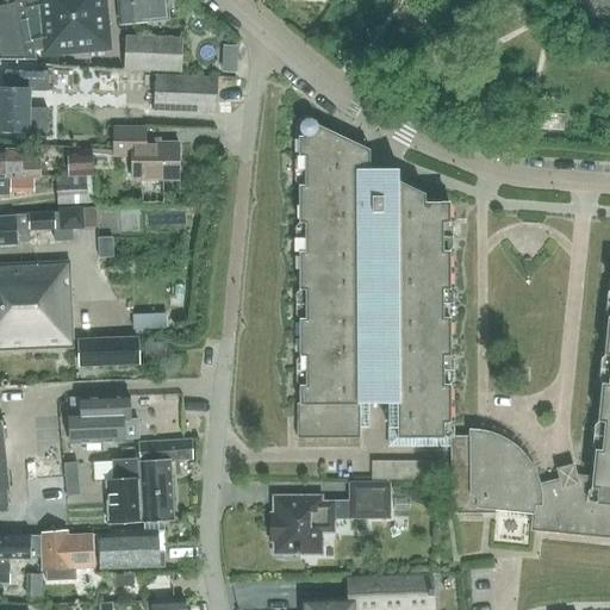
[(35,0),(0,0),(0,60),(35,61),(42,61),(41,57),(35,0)]
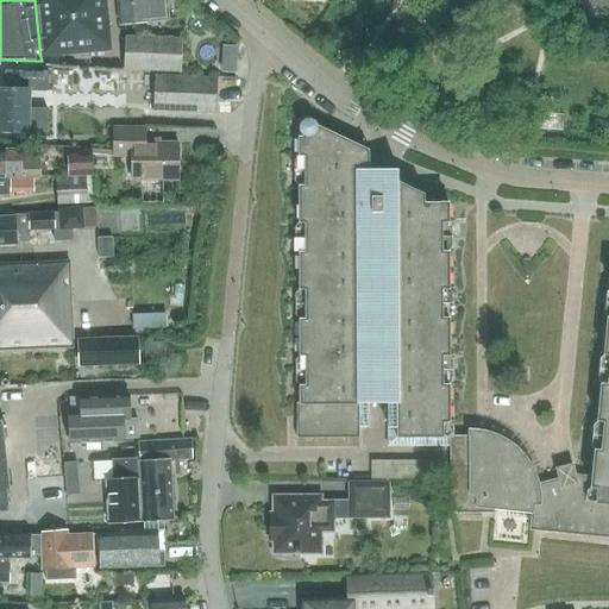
[(35,0),(41,57),(111,50),(105,0),(35,0)]
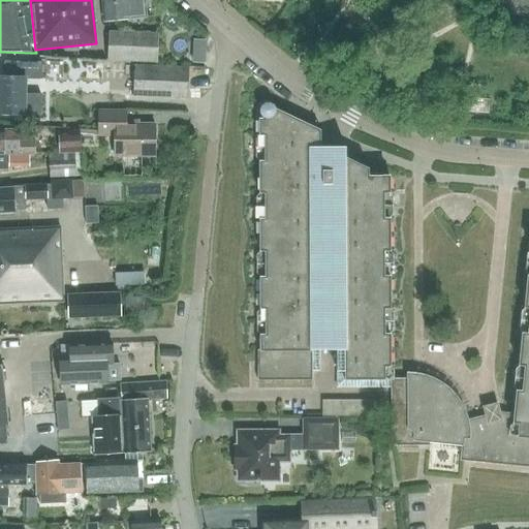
[(101,0),(104,22),(145,18),(143,0),(101,0)]
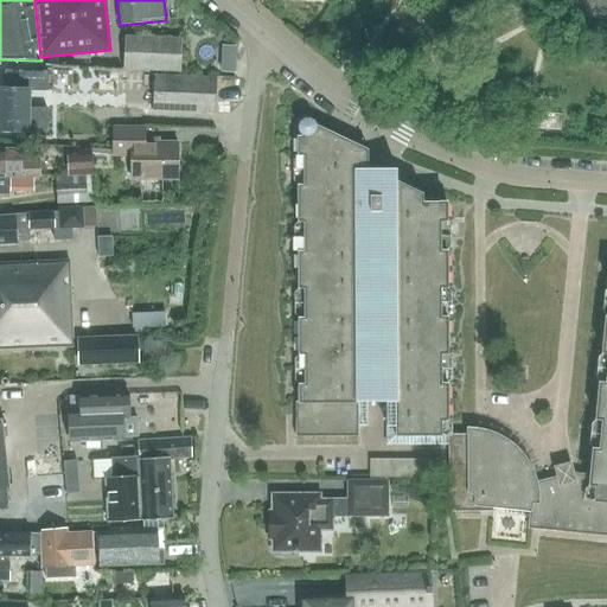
[(123,69),(180,71),(181,39),(125,37),(123,69)]
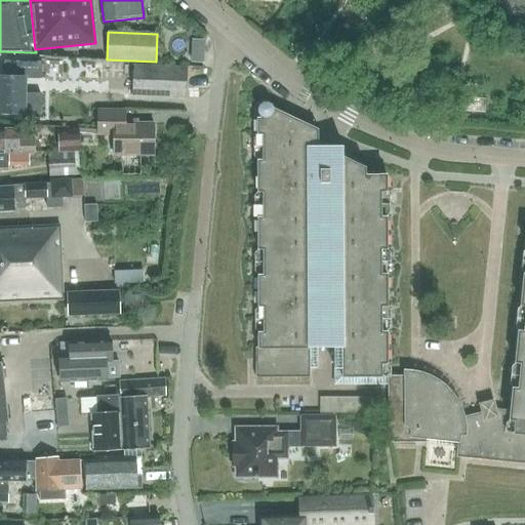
[(0,78),(0,117),(23,119),(23,121),(39,122),(40,94),(23,93),(24,79),(41,80),(41,62),(3,61),(2,79),(0,78)]
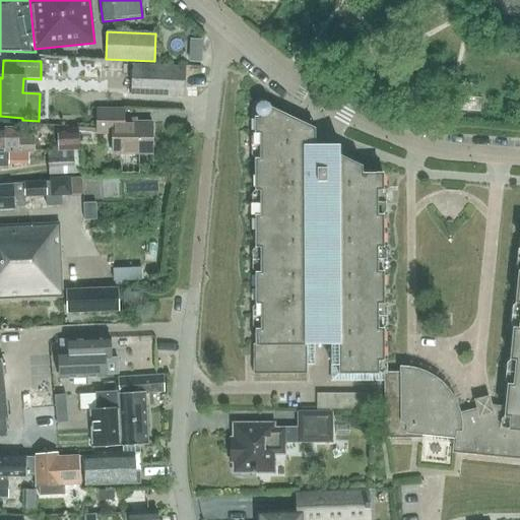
[(131,94),(184,96),(186,67),(132,65),(131,94)]
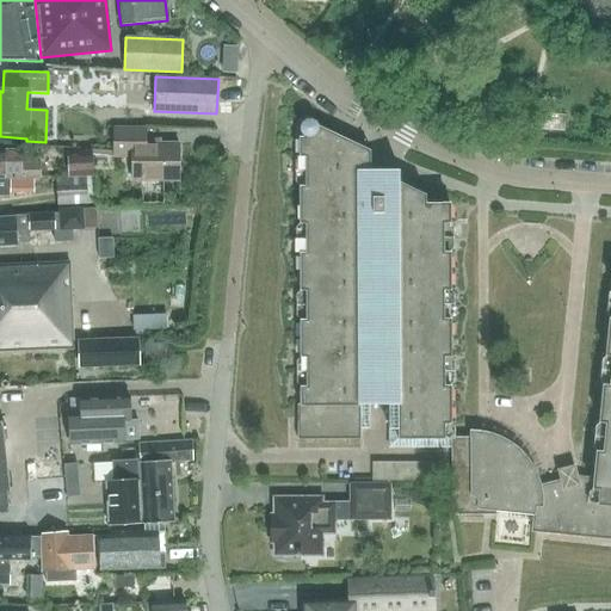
[(547,99),(543,112),(573,119),(576,106),(547,99)]
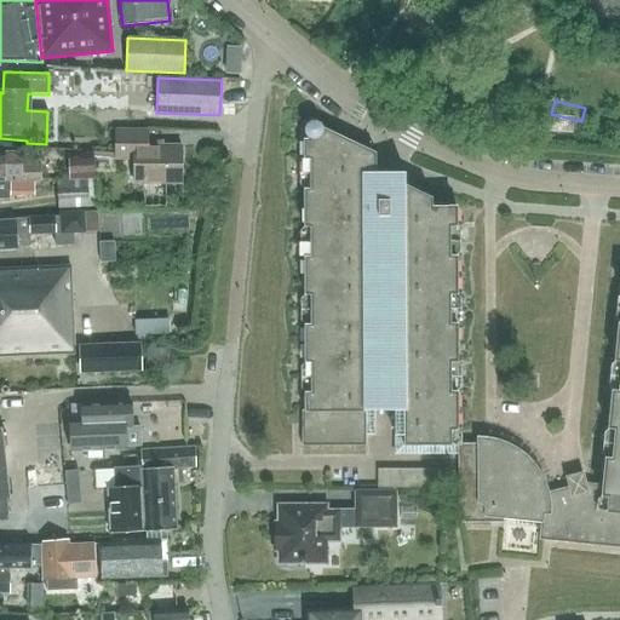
[(503,522),(503,518),(539,522),(538,539),(619,547),(619,306),(615,308),(615,309),(619,309),(619,322),(618,323),(614,361),(619,361),(619,365),(619,375),(608,374),(608,377),(619,378),(618,391),(610,391),(607,429),(614,430),(613,443),(602,442),(601,443),(612,445),(610,459),(604,458),(602,484),(584,483),(581,474),(567,477),(569,487),(549,492),(545,482),(540,472),(534,464),(527,455),(518,449),(509,443),(499,440),(488,437),(477,437),(476,437),(476,445),(461,445),(461,443),(451,443),(449,430),(457,430),(457,391),(449,391),(449,378),(460,378),(460,375),(449,375),(449,362),(457,362),(457,323),(449,323),(449,310),(460,310),(460,308),(449,308),(449,294),(455,294),(455,256),(449,256),(449,242),(460,242),(460,240),(449,240),(449,227),(455,227),(455,206),(431,206),(431,197),(402,184),(394,181),(394,190),(375,190),(374,153),(321,127),(319,124),(315,121),(310,122),(306,125),(304,128),(304,133),(306,137),(306,139),(303,139),(303,159),(309,159),(309,173),(299,173),(299,174),(309,174),(309,189),(303,189),(303,228),(310,227),(310,241),(299,241),(299,242),(310,242),(310,257),(303,257),(303,296),(310,296),(310,309),(300,309),(300,310),(310,310),(310,325),(303,325),(303,362),(310,362),(310,377),(300,377),(300,378),(310,378),(310,392),(304,392),(304,411),(300,411),(302,447),(365,446),(365,435),(373,435),(373,411),(394,411),(395,454),(458,453),(458,522),(503,522)]
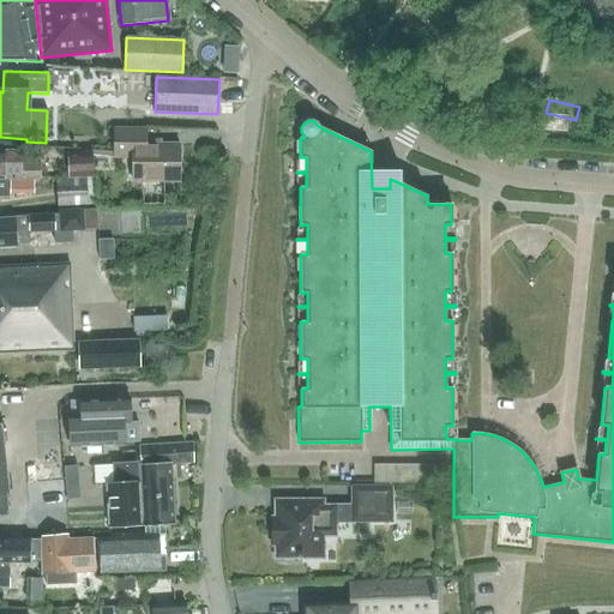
[(180,145),(148,145),(148,130),(115,130),(115,157),(134,157),(134,180),(180,180),(180,145)]
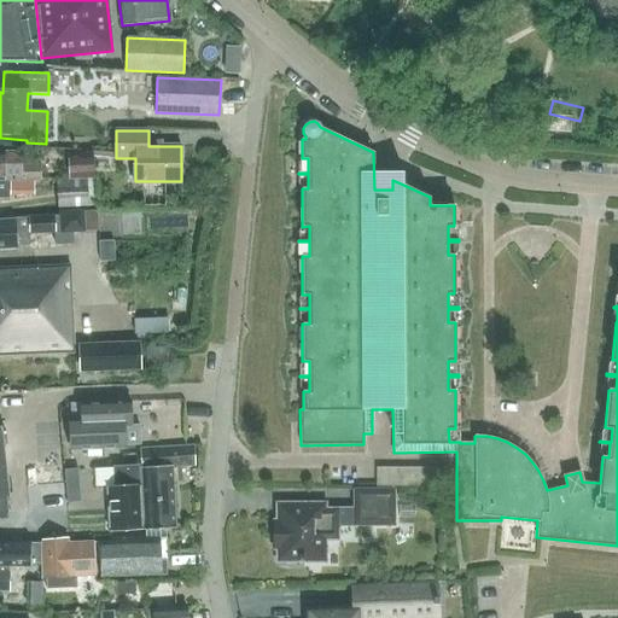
[(87,150),(56,152),(58,175),(89,174),(87,150)]
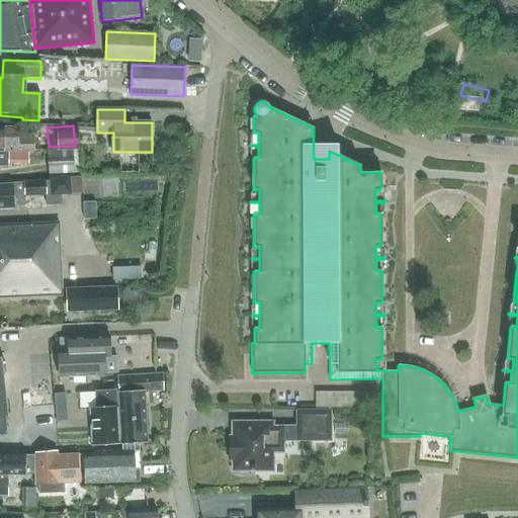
[(0,148),(15,148),(15,128),(5,128),(5,126),(0,126),(0,148)]
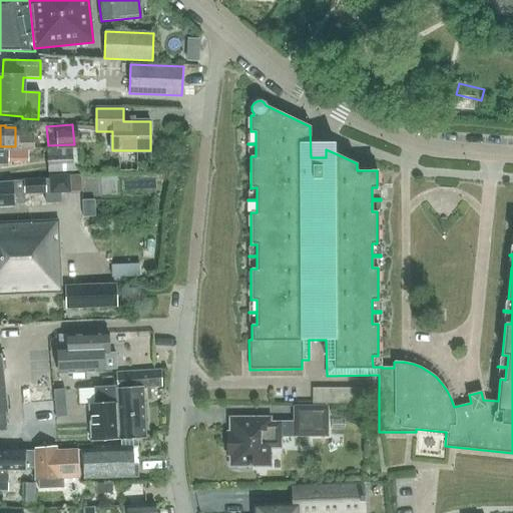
[(50,171),(72,170),(71,149),(49,150),(50,171)]
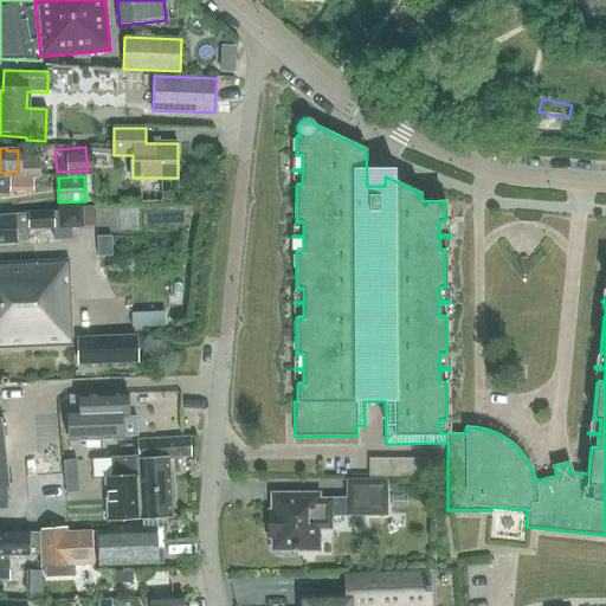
[(122,201),(121,229),(184,231),(185,202),(122,201)]
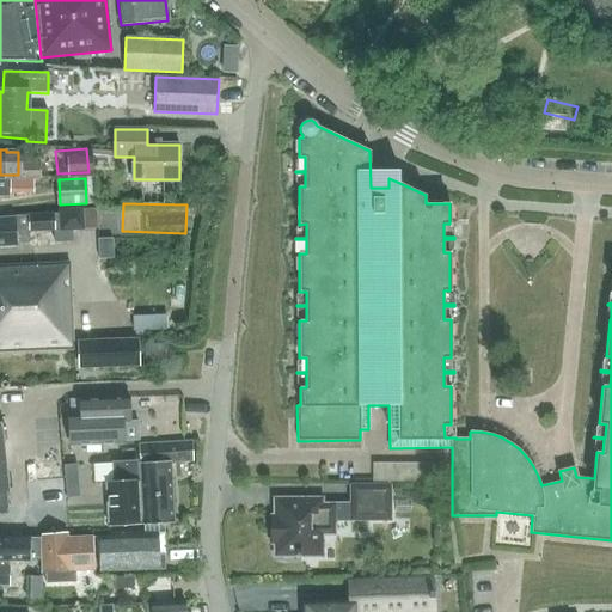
[(30,232),(55,230),(55,243),(74,242),(73,231),(84,230),(83,210),(60,212),(60,213),(13,215),(13,218),(0,218),(0,246),(16,246),(14,243),(30,243),(30,232)]
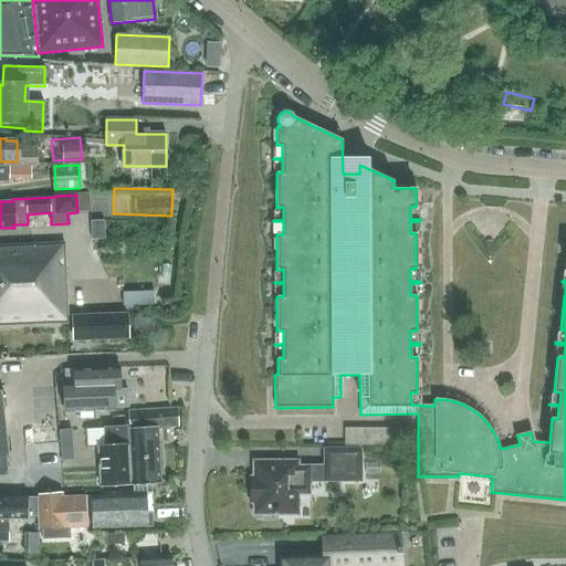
[(0,247),(0,285),(65,283),(64,244),(0,247)]
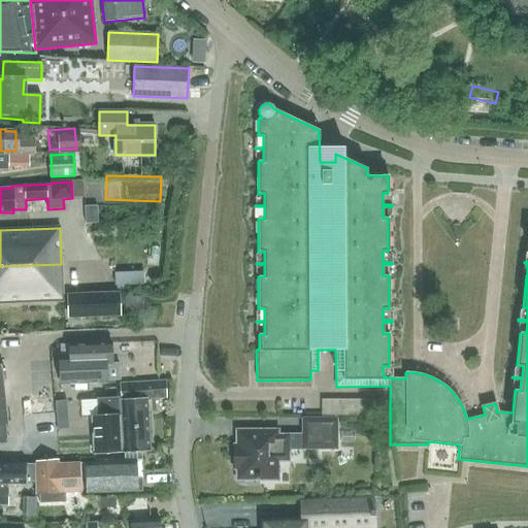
[(0,302),(63,300),(61,264),(0,266),(0,302)]
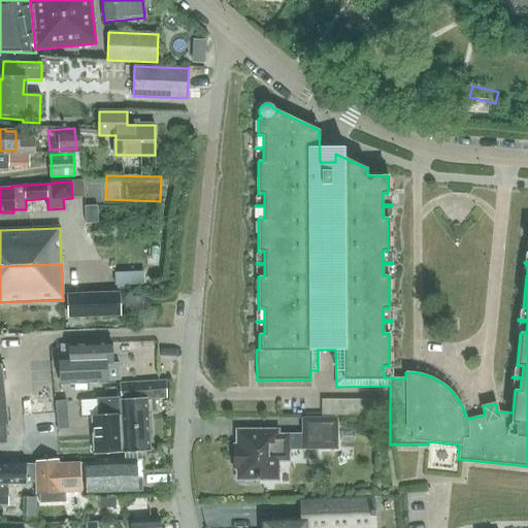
[(144,284),(144,270),(113,271),(113,285),(144,284)]
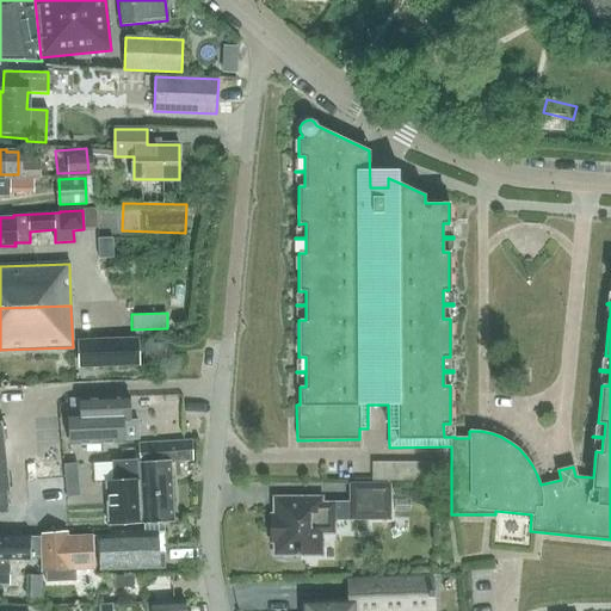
[(81,368),(137,365),(136,339),(79,341),(81,368)]
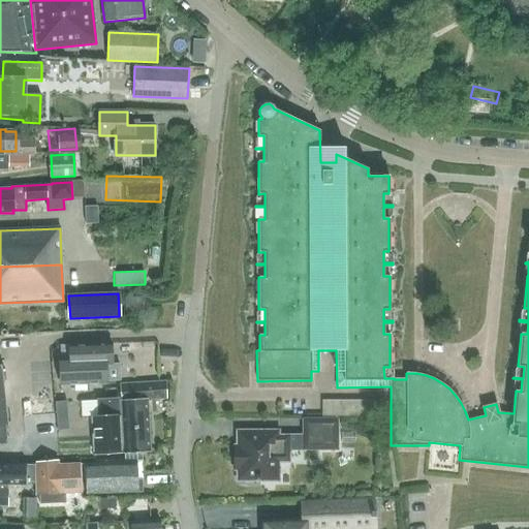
[(125,313),(143,313),(142,297),(125,298),(125,313)]
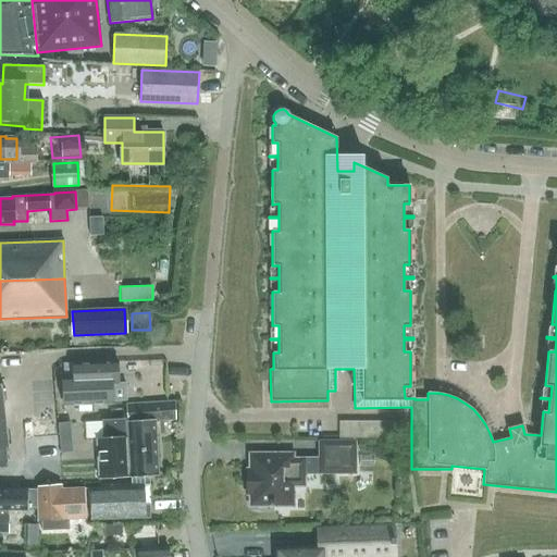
[(73,361),(74,376),(62,376),(64,405),(114,403),(111,376),(121,375),(121,359),(73,361)]
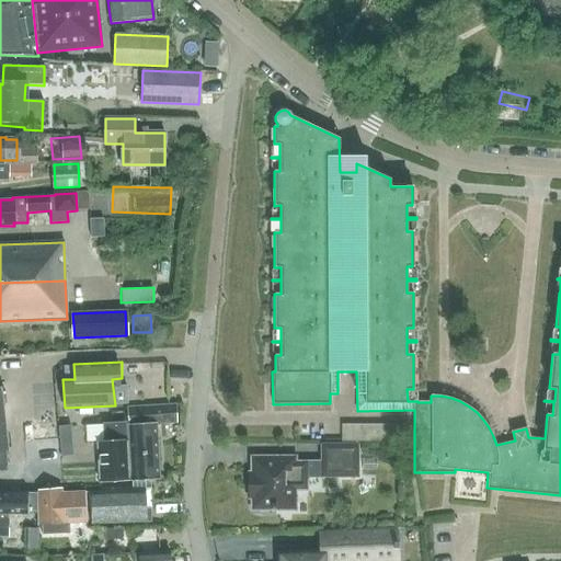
[(156,423),(176,422),(175,405),(128,408),(133,480),(159,479),(156,423)]
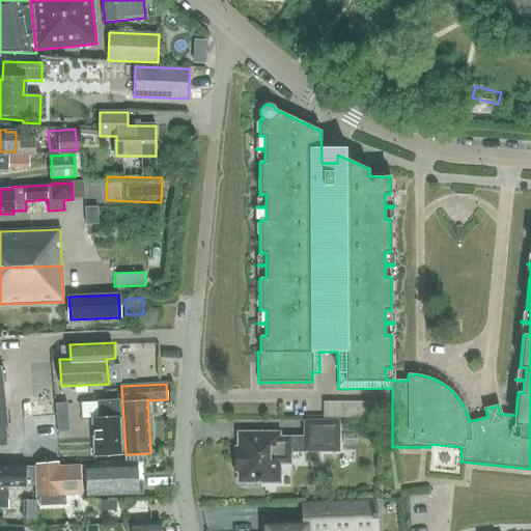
[(42,403),(42,417),(75,416),(74,393),(54,394),(54,402),(42,403)]
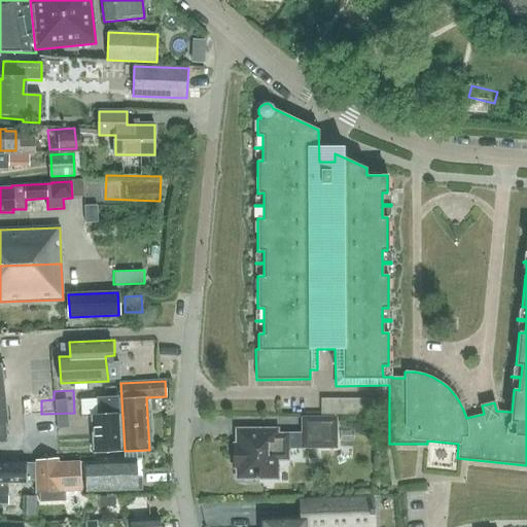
[(98,397),(98,398),(80,399),(80,416),(93,415),(95,452),(120,451),(118,396),(98,397)]
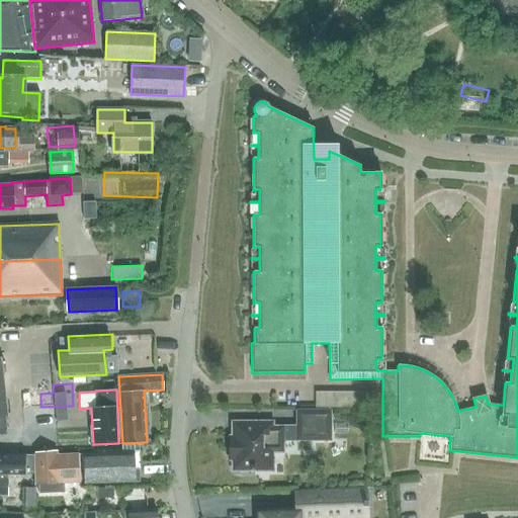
[(330,440),(330,412),(297,412),(297,440),(330,440)]
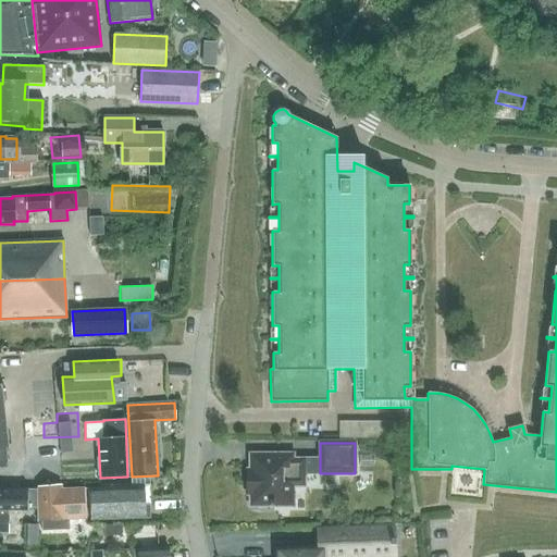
[(251,472),(251,480),(250,480),(249,480),(248,481),(247,482),(247,483),(247,495),(250,495),(250,498),(251,500),(252,504),(256,505),(259,506),(274,506),(274,503),(289,503),(288,486),(304,485),(304,460),(293,460),(293,455),(250,455),(250,471),(247,471),(247,472),(251,472)]
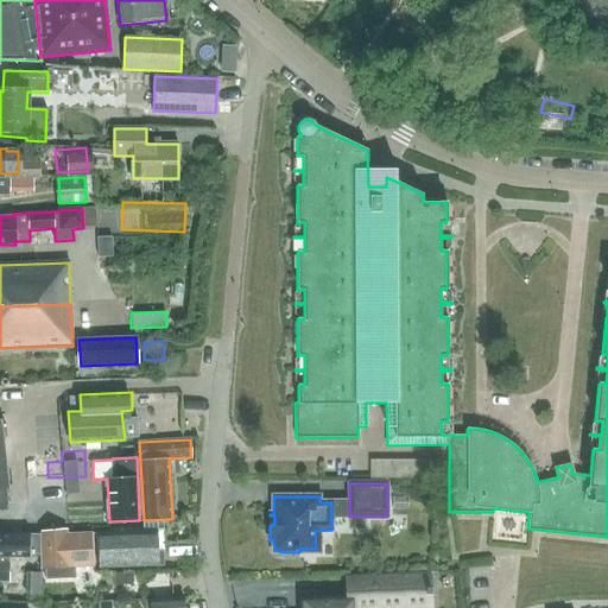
[(84,530),(84,520),(69,520),(70,530),(84,530)]
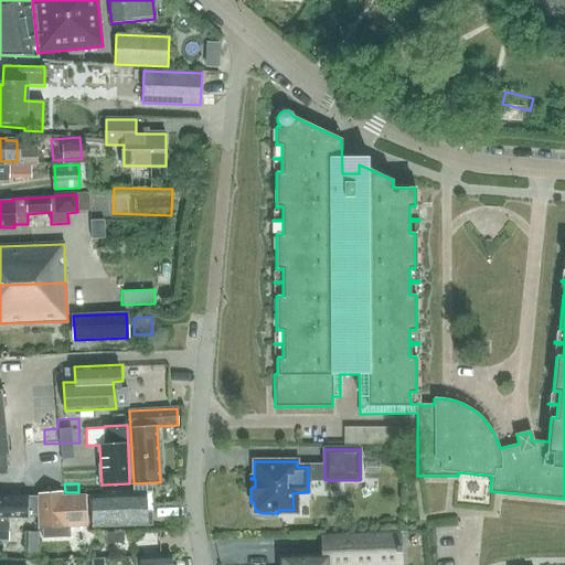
[(92,529),(148,525),(147,493),(91,496),(92,529)]
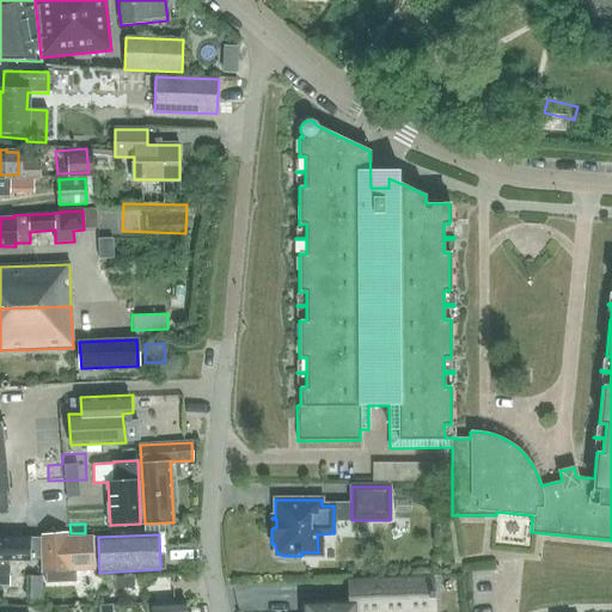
[(93,538),(77,538),(67,539),(67,536),(41,536),(42,571),(46,571),(46,585),(77,582),(75,570),(95,569),(93,538)]
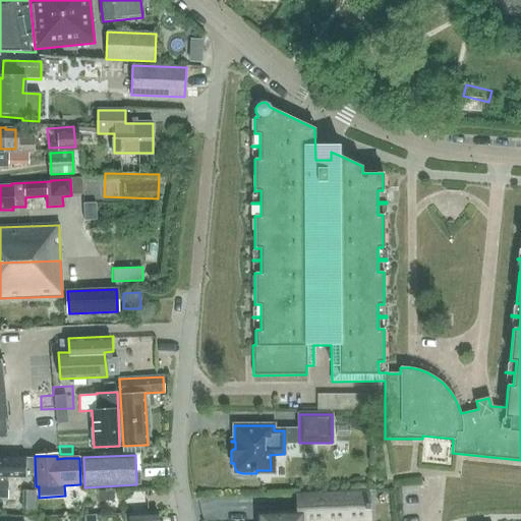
[(0,476),(26,477),(26,458),(0,457),(0,476)]
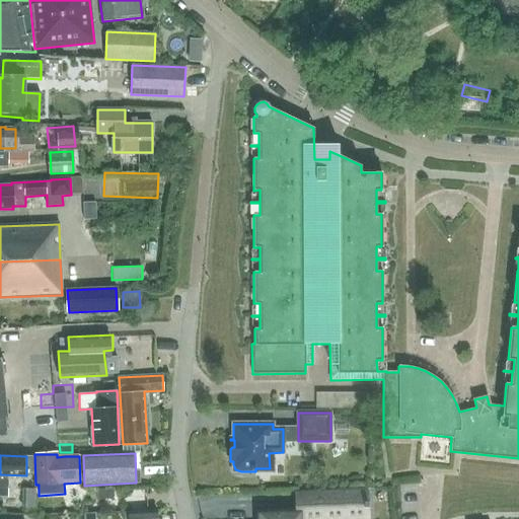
[(114,499),(114,489),(96,489),(96,500),(114,499)]
